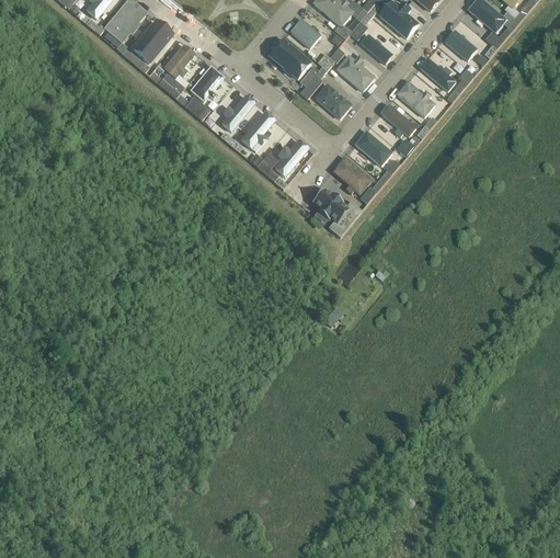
[(56,0),(66,9),(70,4),(73,1),(72,0),(56,0)]
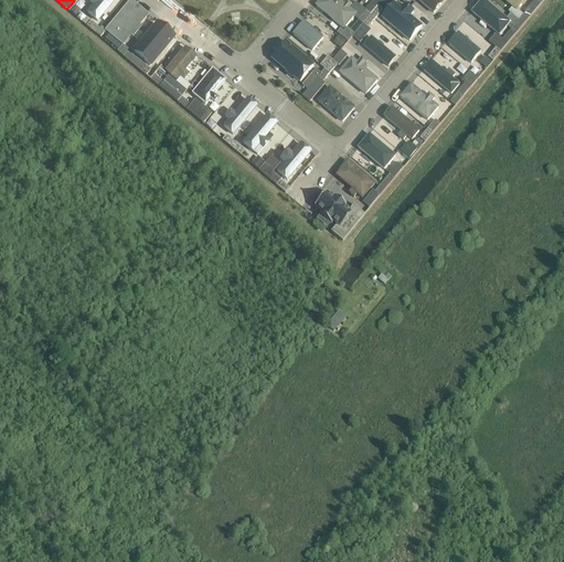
[(91,0),(92,1),(85,9),(96,18),(110,0),(91,0)]
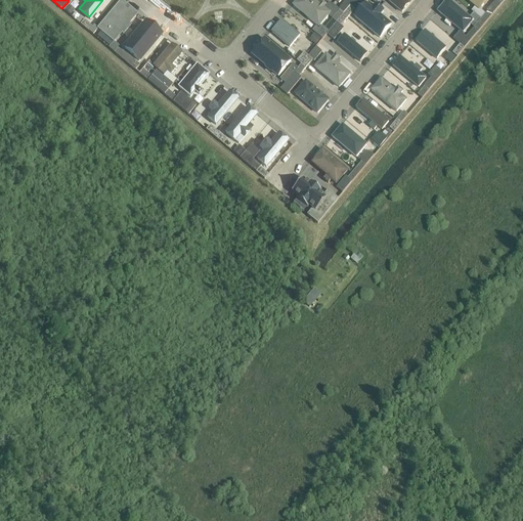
[(96,25),(113,39),(120,30),(122,32),(130,22),(128,20),(136,11),(123,0),(117,0),(96,25)]
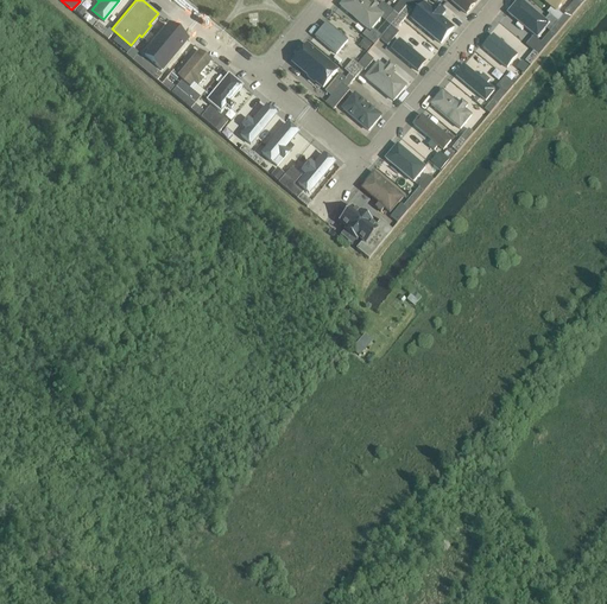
[(341,0),(339,2),(367,26),(370,27),(371,26),(380,14),(383,12),(377,6),(375,5),(378,1),(377,0),(372,0),(371,1),(370,0),(341,0)]
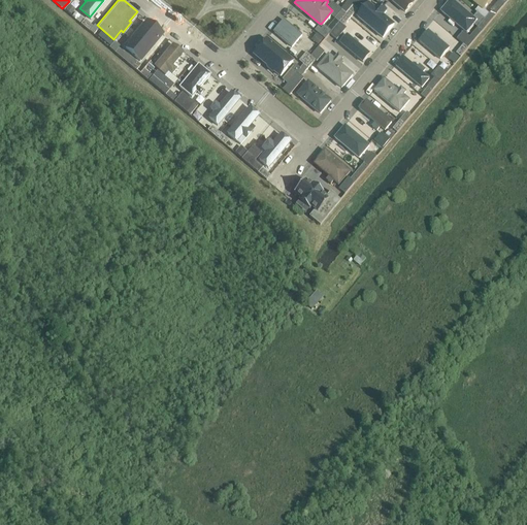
[(331,0),(327,5),(332,10),(330,12),(334,17),(335,15),(341,8),(340,7),(331,0)]
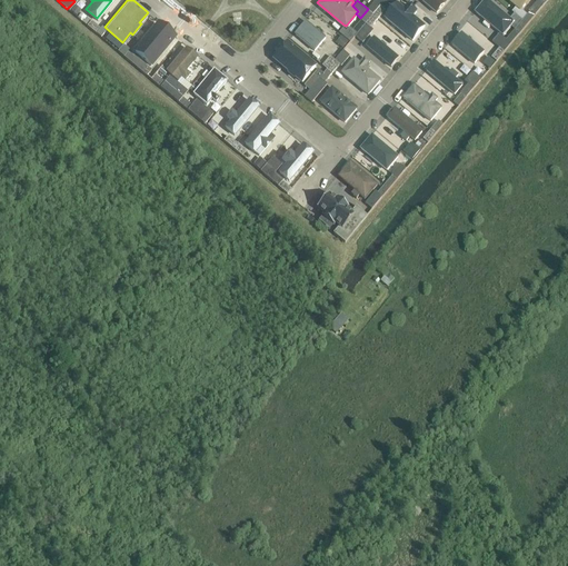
[(374,0),(367,8),(368,9),(372,12),(382,0),(374,0)]
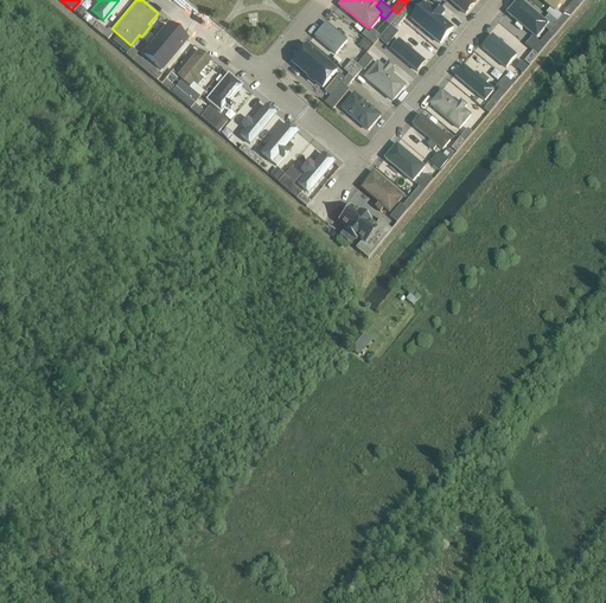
[(408,0),(397,13),(402,18),(410,8),(413,10),(421,0),(408,0)]
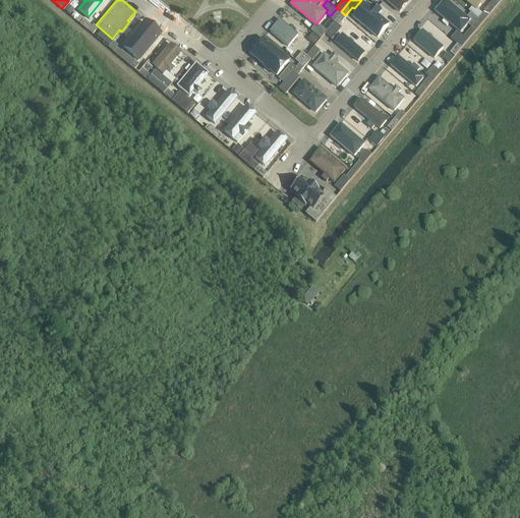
[(372,0),(369,4),(364,0),(362,0),(351,13),(378,36),(389,21),(378,12),(382,7),(372,0)]
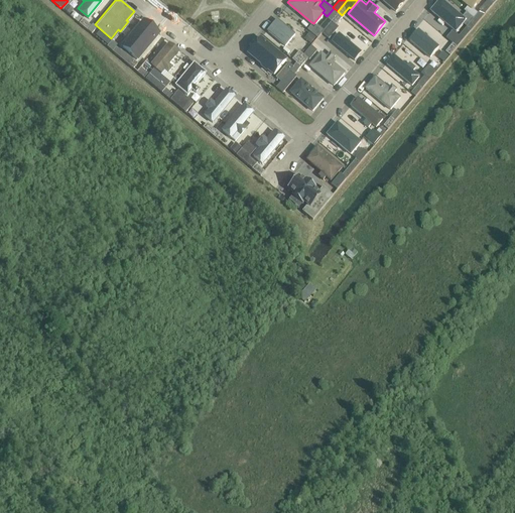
[(386,0),(395,8),(402,0),(386,0)]
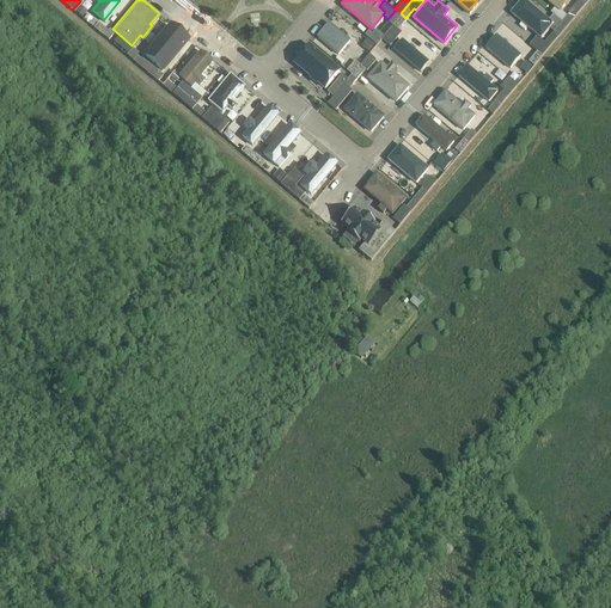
[(519,0),(509,11),(541,37),(553,23),(526,0),(519,0)]
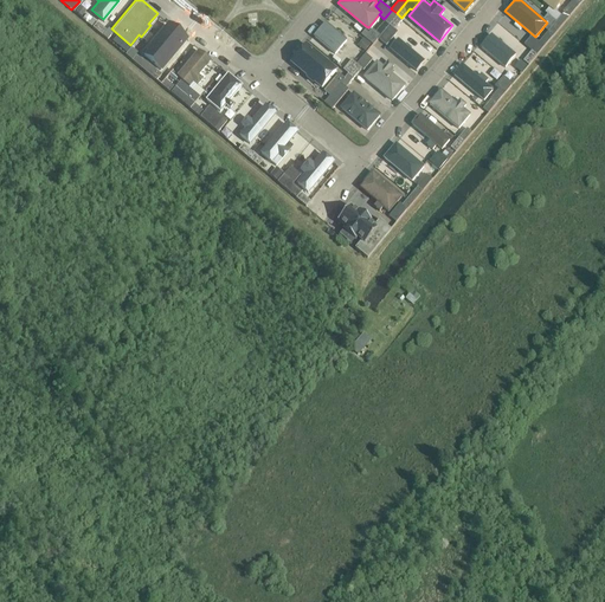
[(549,4),(545,10),(555,19),(560,24),(580,0),(571,0),(564,8),(565,8),(561,13),(549,4)]
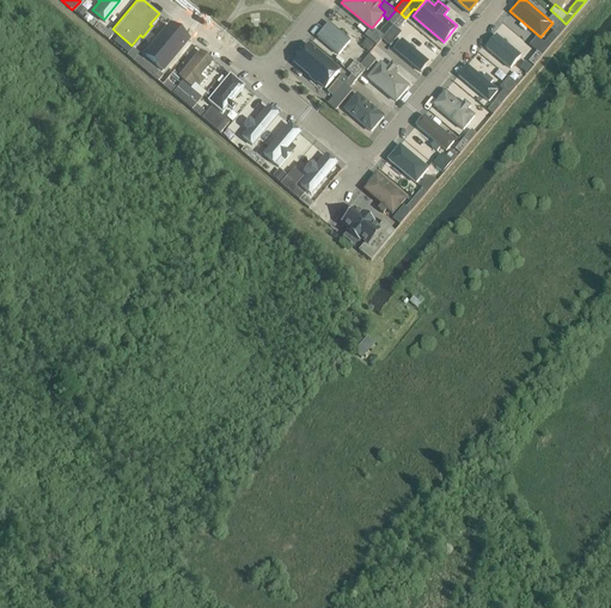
[(389,18),(393,22),(401,13),(396,10),(389,18)]
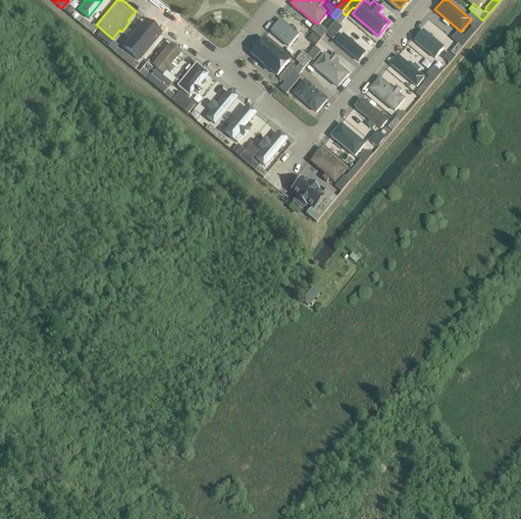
[(342,11),(335,18),(340,22),(346,15),(342,11)]
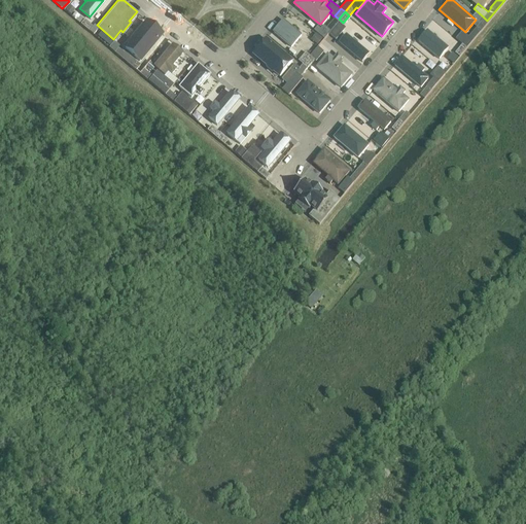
[(282,15),(272,28),(291,43),(302,32),(282,15)]
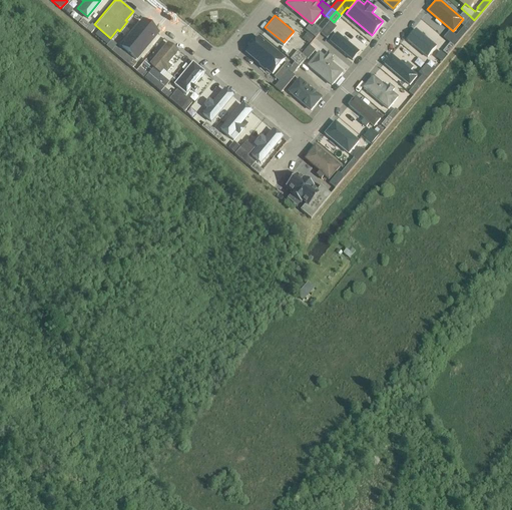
[(325,16),(317,25),(321,28),(330,18),(326,15),(325,16)]
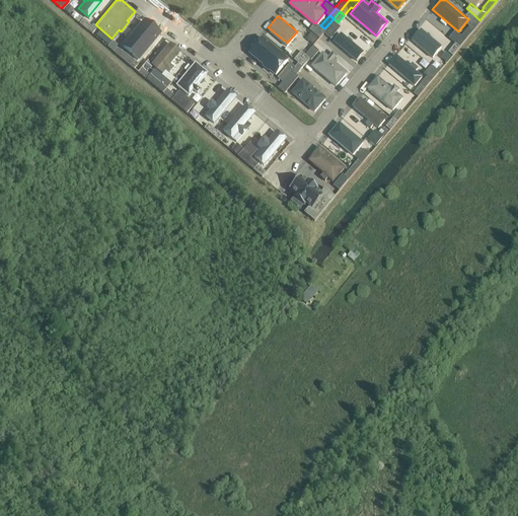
[(475,16),(469,24),(473,28),(479,20),(475,16)]
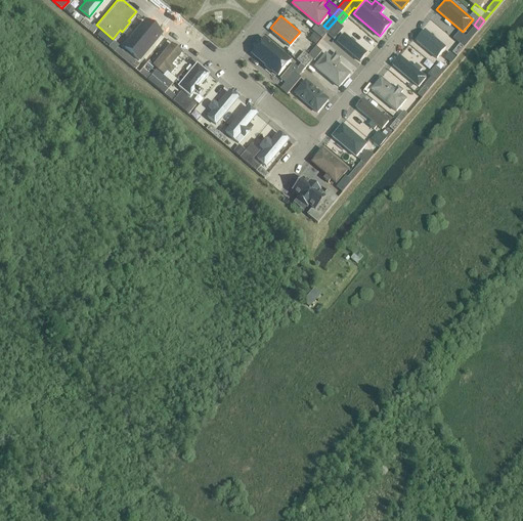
[(161,33),(143,17),(121,46),(138,60),(141,55),(161,33)]
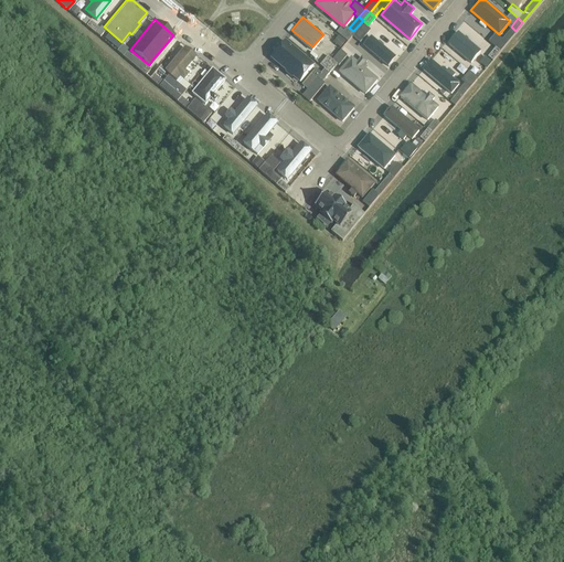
[(97,28),(89,20),(85,25),(94,32),(94,31),(97,28)]
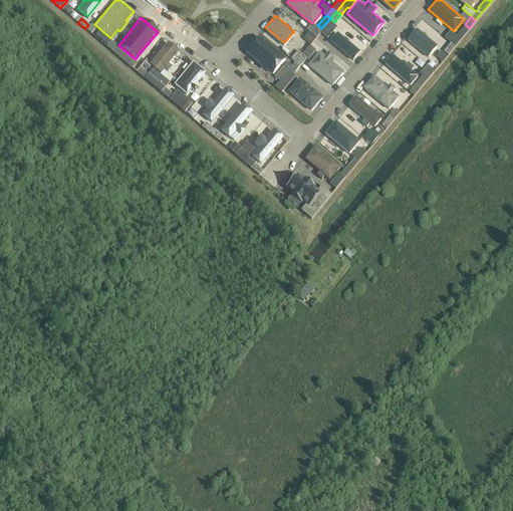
[(330,18),(321,28),(328,34),(337,24),(334,22),(330,18)]
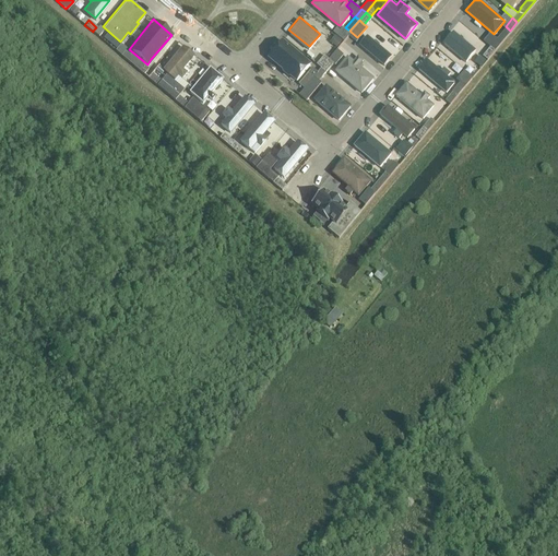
[(96,27),(93,31),(97,35),(104,27),(99,24),(96,27)]
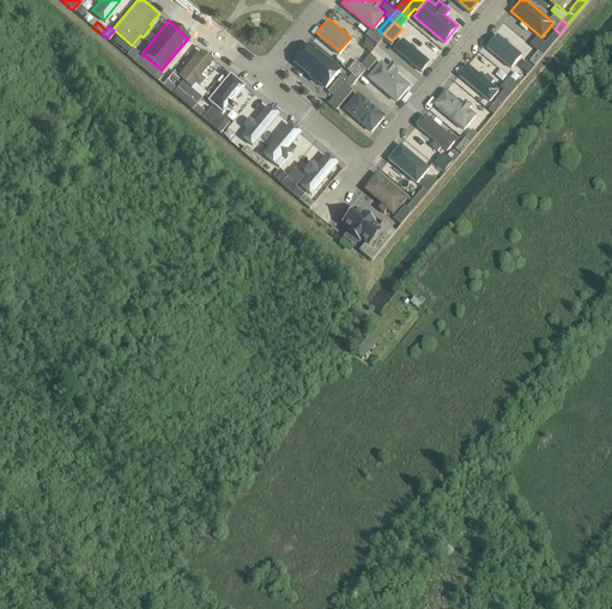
[(369,28),(364,34),(376,43),(383,34),(379,30),(375,28),(373,31),(369,28)]
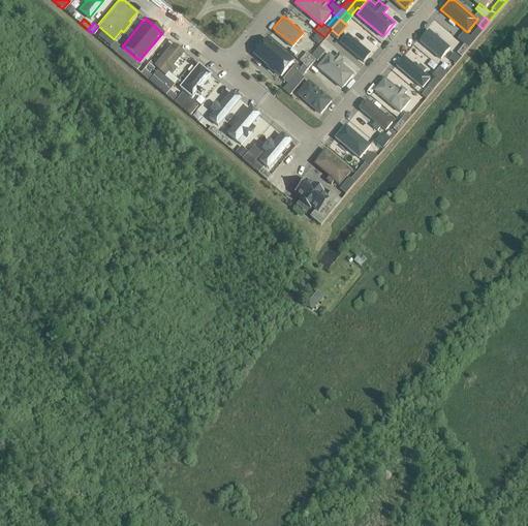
[(463,30),(458,37),(464,42),(468,45),(473,39),(483,29),(478,25),(469,35),(463,30)]
